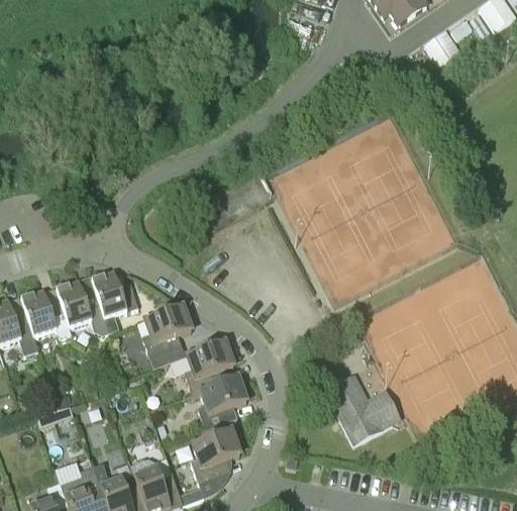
[(372,0),(383,16),(391,11),(400,23),(426,6),(422,0),(372,0)]
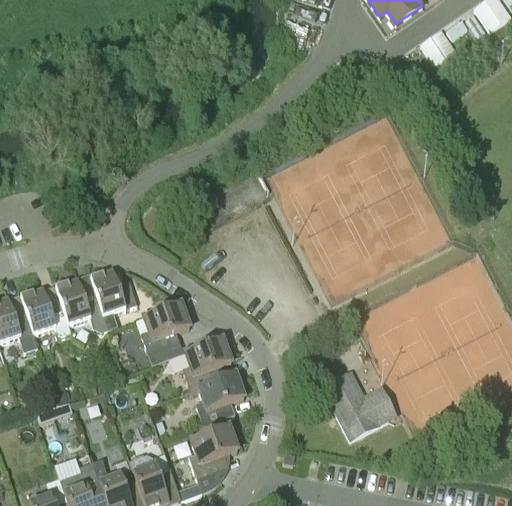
[(509,15),(505,9),(498,0),(483,0),(473,7),(484,24),(489,30),(509,15)]
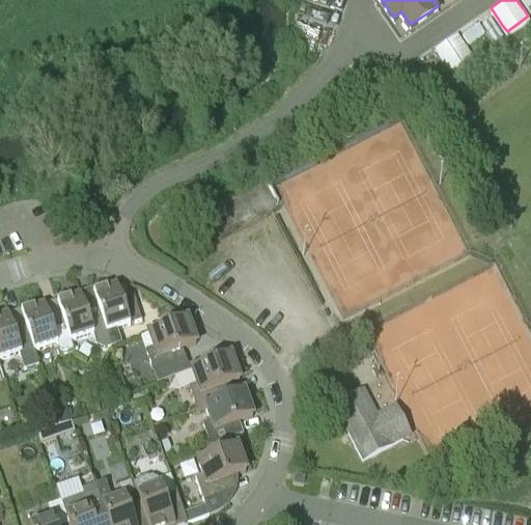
[(502,32),(502,31),(491,15),(481,21),(494,38),(502,32)]
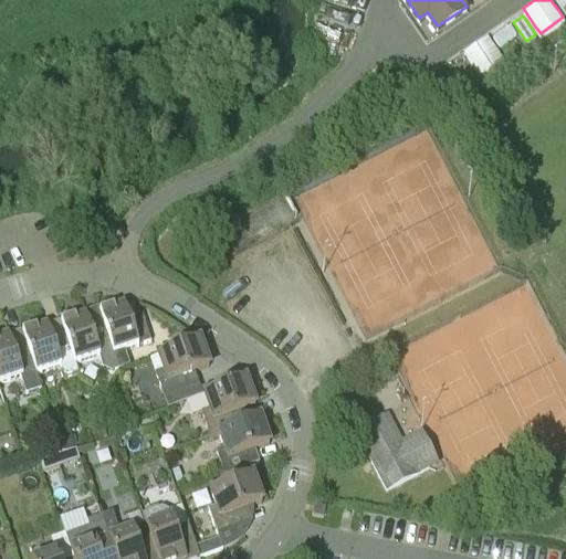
[(492,33),(499,43),(516,31),(510,22),(492,33)]
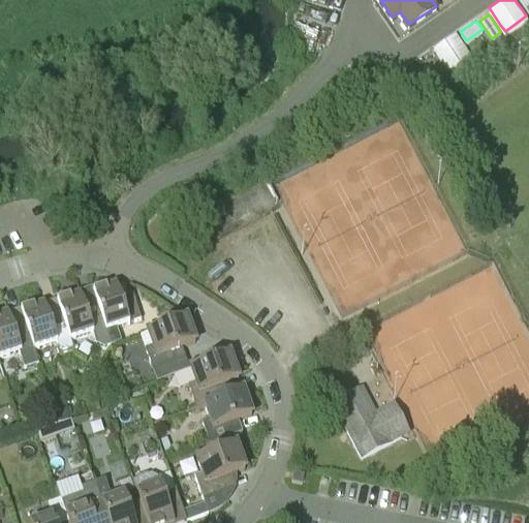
[(471,54),(466,48),(455,30),(433,44),(449,68),(471,54)]
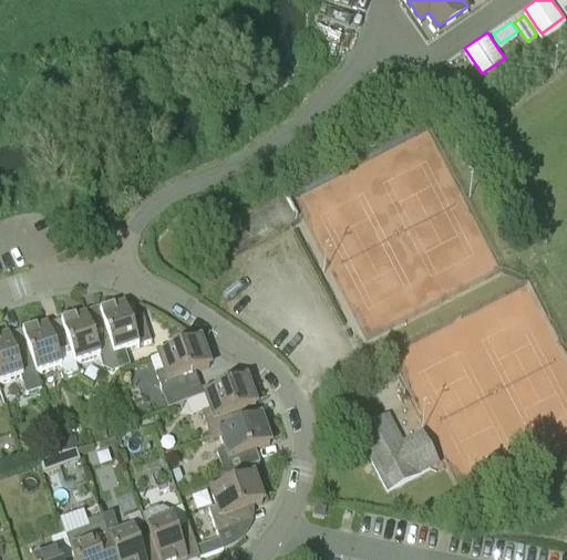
[(124,344),(151,335),(142,311),(130,315),(124,300),(100,308),(100,309),(100,310),(102,317),(112,349),(119,366),(130,362),(124,344)]
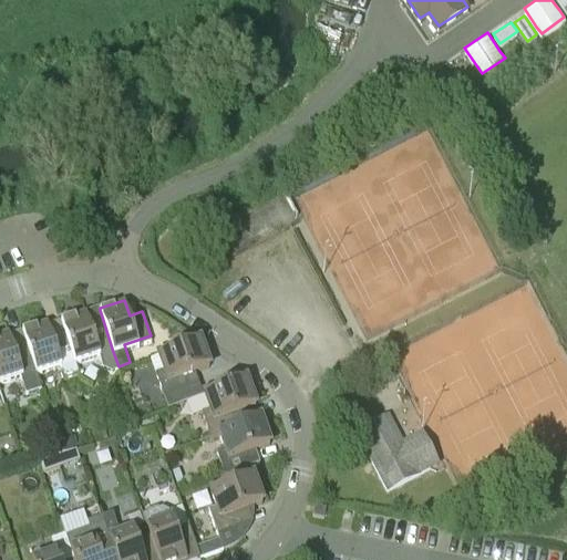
[(75,313),(60,319),(63,327),(69,344),(74,359),(74,360),(101,351),(101,352),(100,352),(103,363),(112,369),(119,366),(112,349),(102,317),(100,310),(88,313),(85,310),(75,313)]
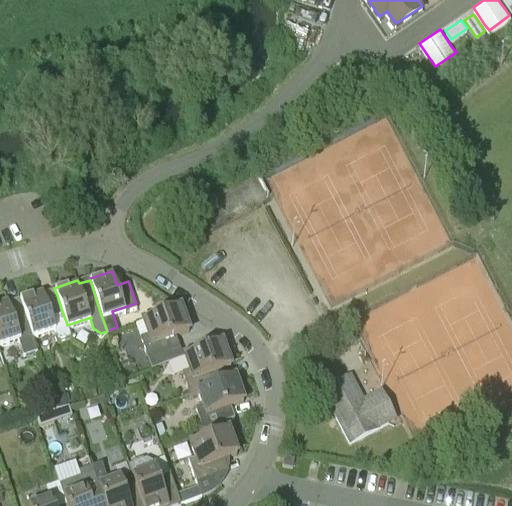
[(33,292),(19,297),(22,305),(27,320),(32,335),(55,327),(58,337),(70,333),(67,325),(67,324),(62,311),(57,295),(54,288),(43,291),(42,289),(33,292)]
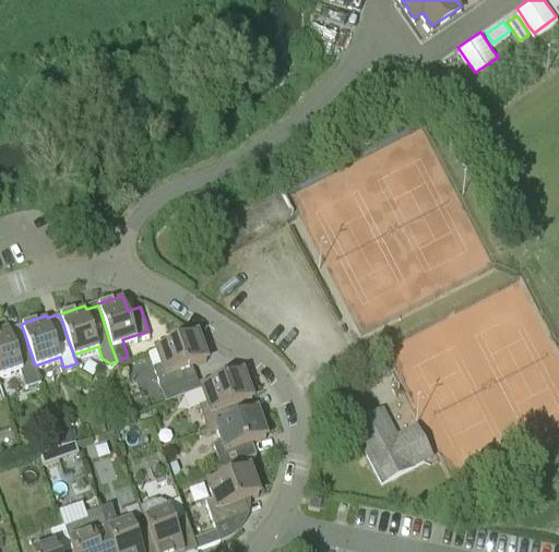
[(25,384),(40,380),(21,324),(9,327),(9,325),(0,327),(0,373),(21,368),(25,384)]
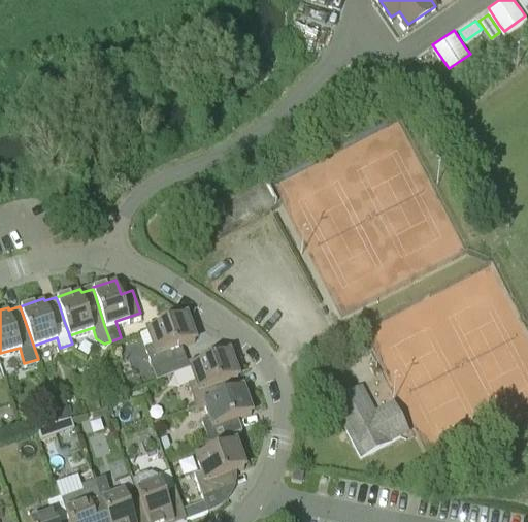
[(175,345),(195,338),(186,314),(146,328),(152,343),(144,345),(152,363),(156,377),(189,364),(185,354),(179,357),(175,345)]
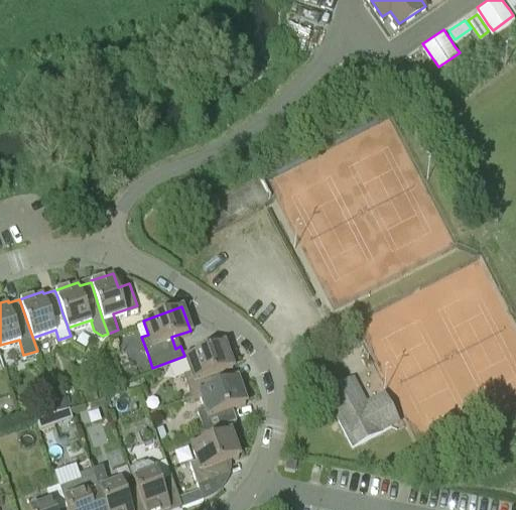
[(217,384),(212,373),(232,366),(224,342),(184,356),(189,370),(183,373),(192,395),(198,393),(198,391),(217,384)]
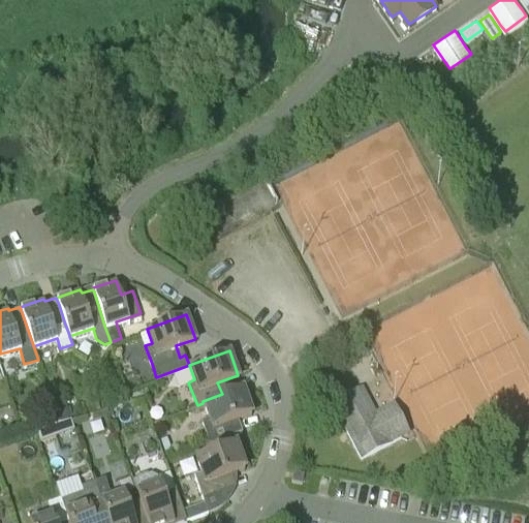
[(374,409),(371,403),(362,385),(333,400),(361,454),(401,434),(385,404),(374,409)]
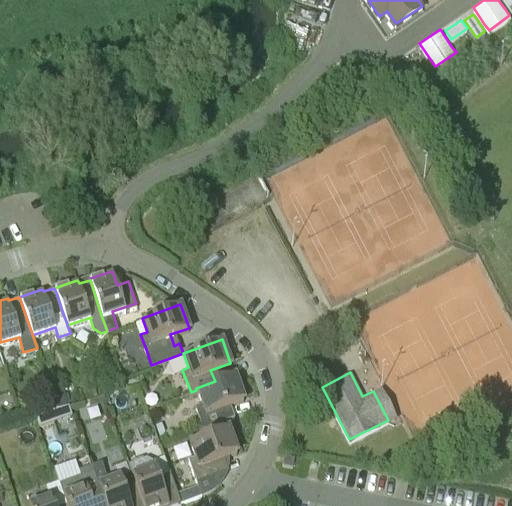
[(228,416),(224,405),(243,398),(235,374),(215,381),(196,388),(196,390),(201,401),(195,403),(202,426),(228,416)]
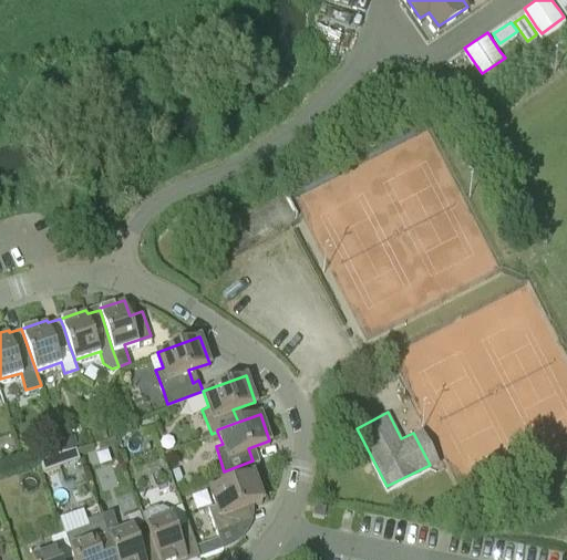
[(64,445),(78,443),(75,432),(62,434),(64,445)]
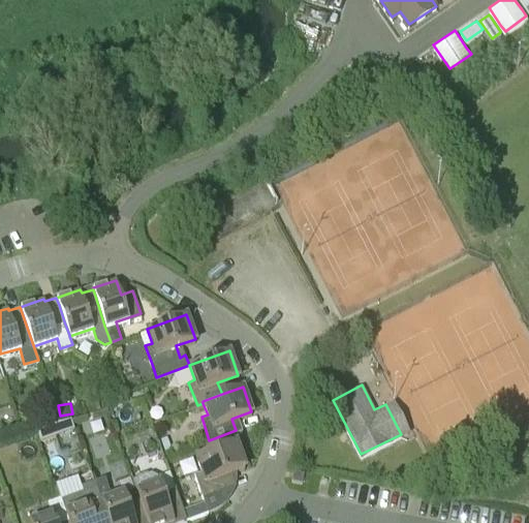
[(37,427),(41,438),(53,433),(49,423),(37,427)]
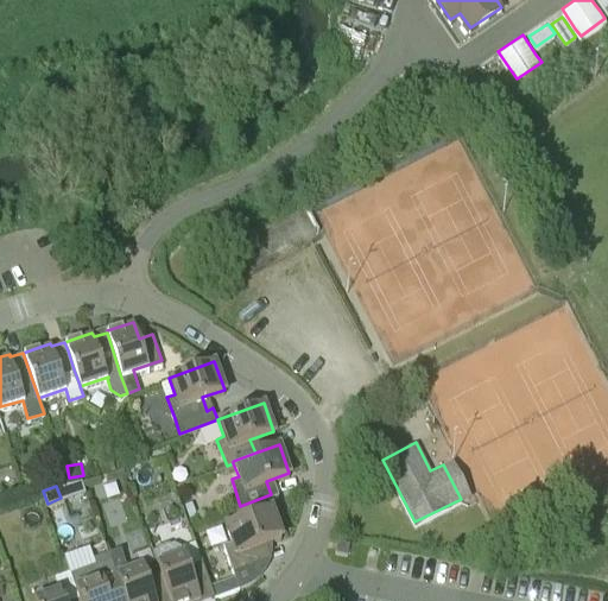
[(196,513),(191,498),(183,500),(189,516),(196,513)]
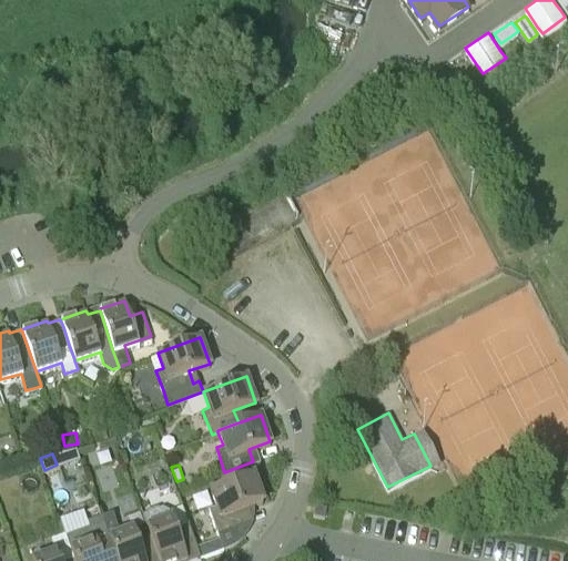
[(209,508),(217,531),(232,527),(246,521),(242,508),(262,500),(253,473),(210,489),(216,505),(209,508)]
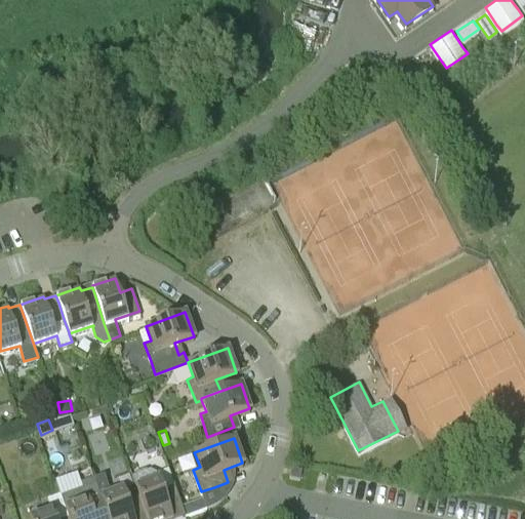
[(299,476),(303,462),(291,460),(289,475),(299,476)]
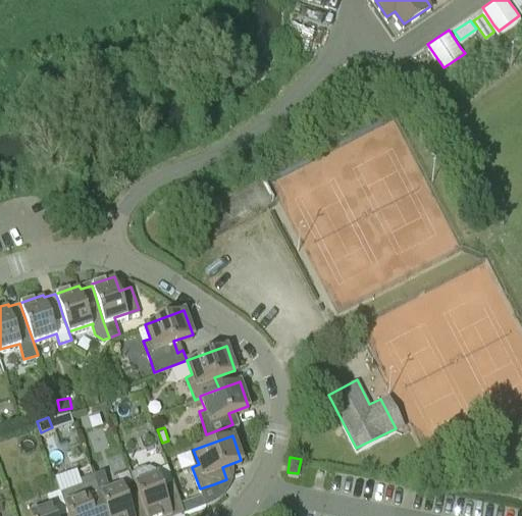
[(159,474),(158,474),(156,467),(149,464),(146,466),(146,464),(134,468),(135,470),(132,471),(136,482),(135,482),(139,492),(147,515),(160,515),(171,512),(170,509),(181,505),(180,500),(173,479),(162,483),(159,474)]
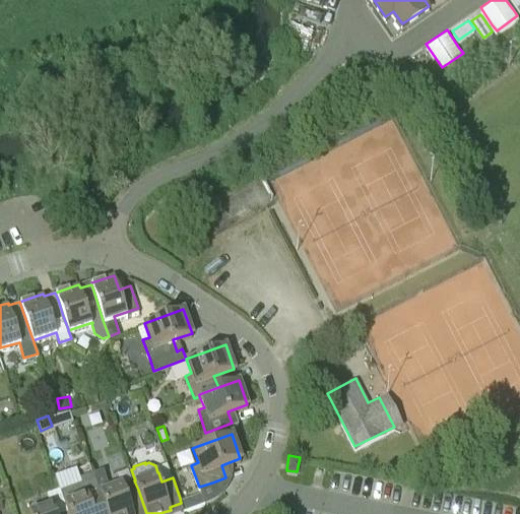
[(122,484),(111,488),(103,467),(92,471),(98,487),(100,492),(107,513),(142,513),(146,513),(138,490),(126,494),(122,484)]
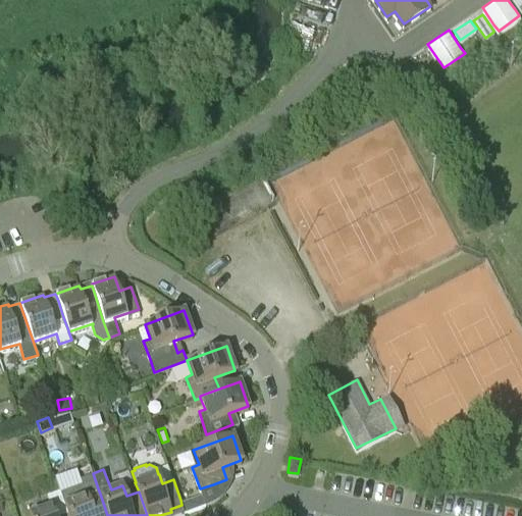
[(82,482),(59,491),(63,502),(67,512),(68,515),(107,515),(100,494),(98,488),(93,473),(81,478),(82,482)]
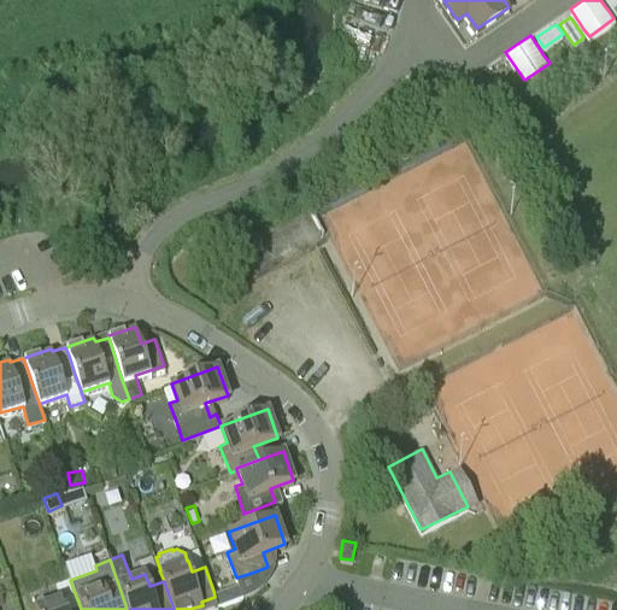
[(81,609),(70,580),(57,585),(60,598),(35,608),(35,609),(81,609)]
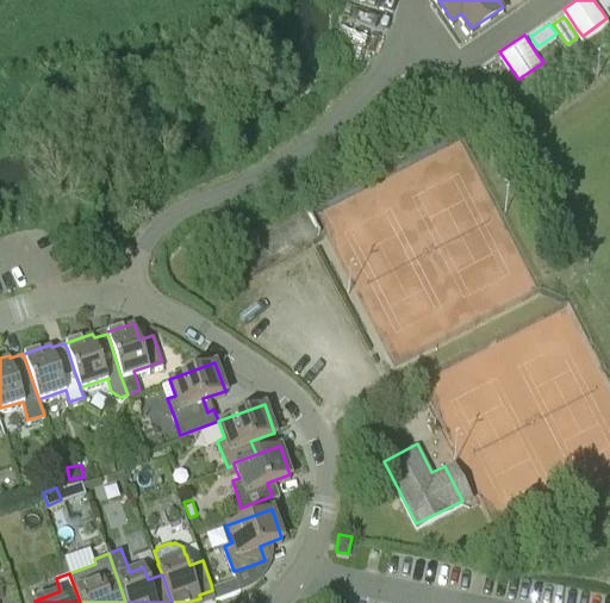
[(212,590),(213,594),(215,596),(240,588),(238,585),(236,576),(211,584),(212,590)]
